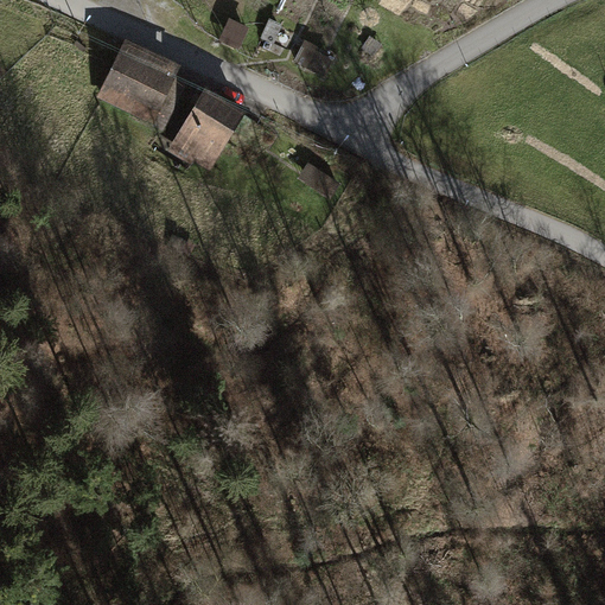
[(248,27),(228,18),(217,40),(239,50),(248,27)]
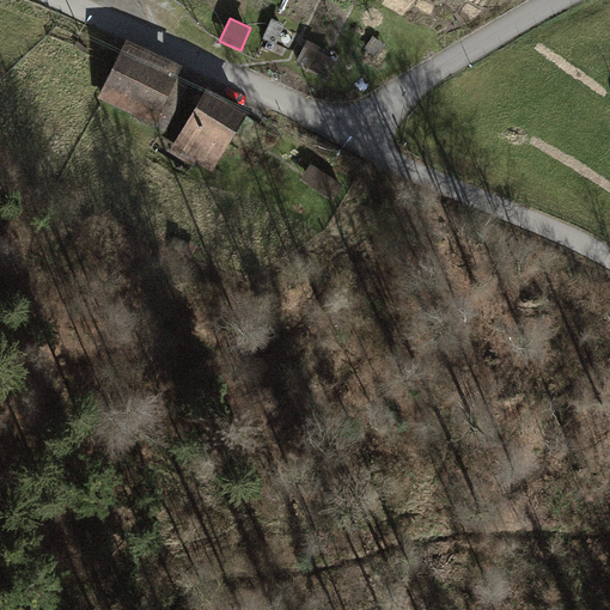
[(284,25),(270,18),(261,38),(274,44),(284,25)]
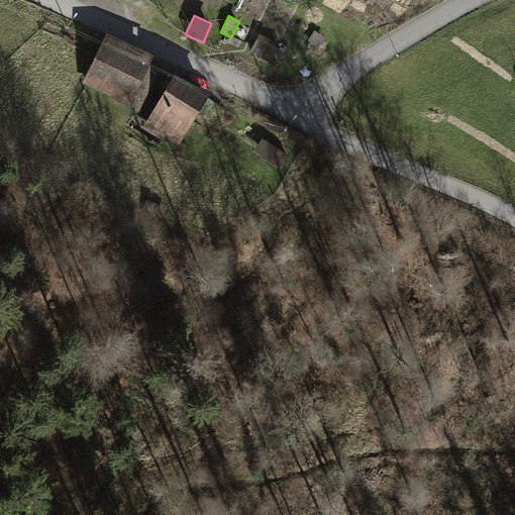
[(324,36),(314,29),(306,40),(317,47),(324,36)]
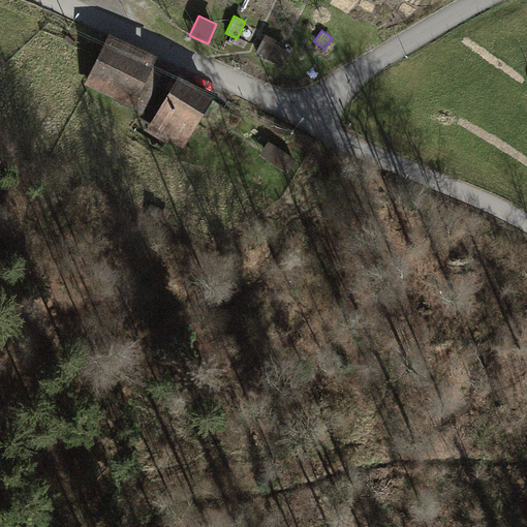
[(276,40),(265,34),(254,53),(282,67),(289,53),(274,44),(276,40)]
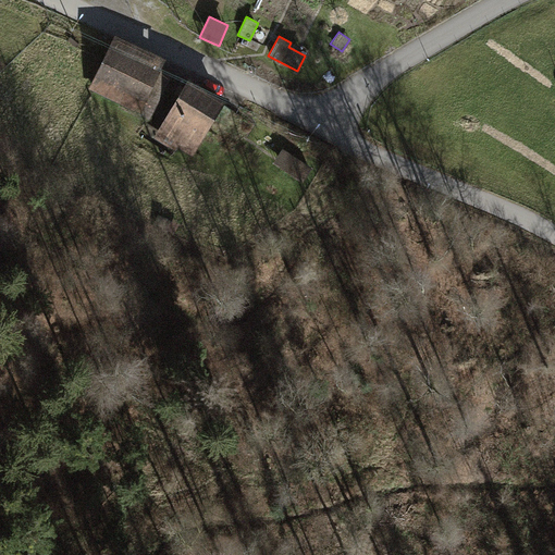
[(139,97),(155,68),(112,48),(98,76),(139,97)]
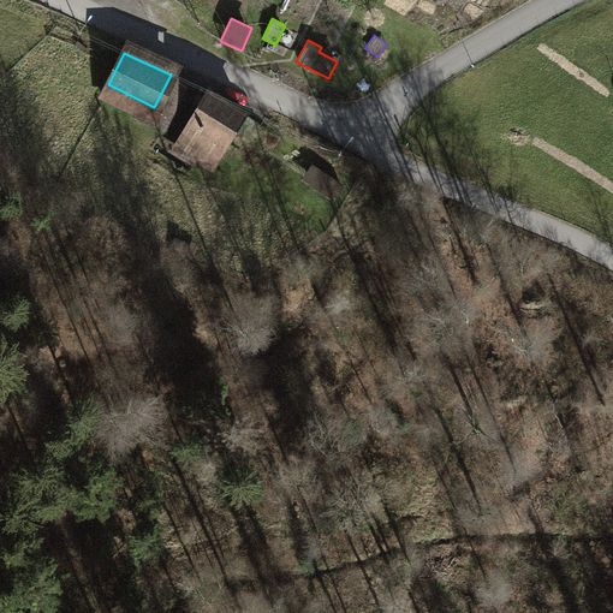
[(213,165),(244,115),(207,90),(174,141),(196,154),(213,165)]
